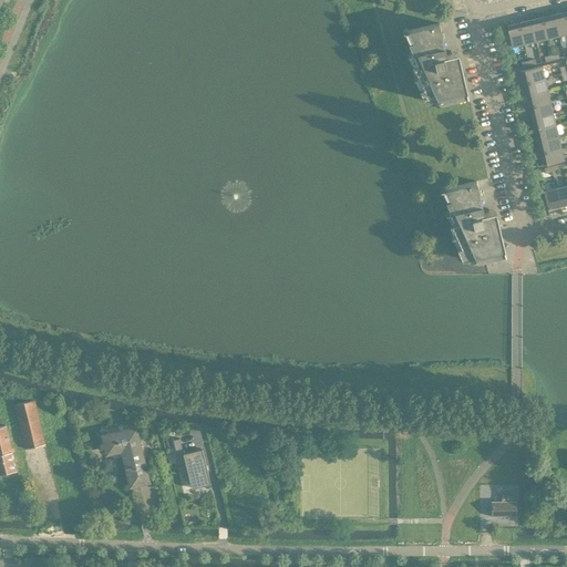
[(566,19),(565,12),(554,14),(558,35),(566,33),(566,19)]
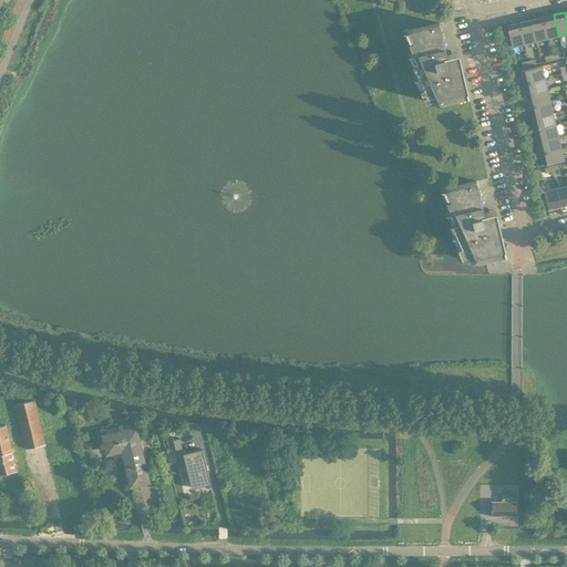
[(554,14),(542,18),(547,39),(558,35),(554,14)]
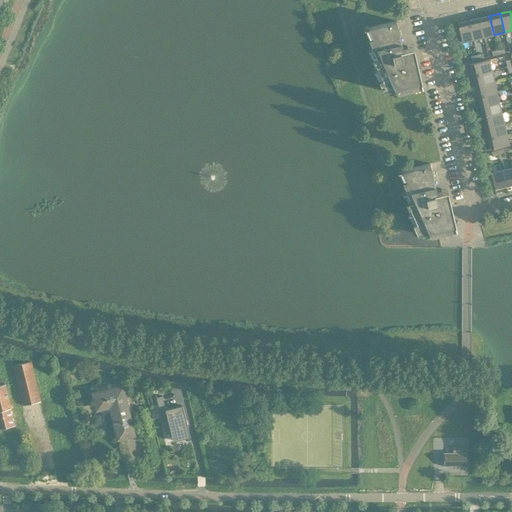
[(489,16),(479,18),(483,37),(494,35),(489,16)]
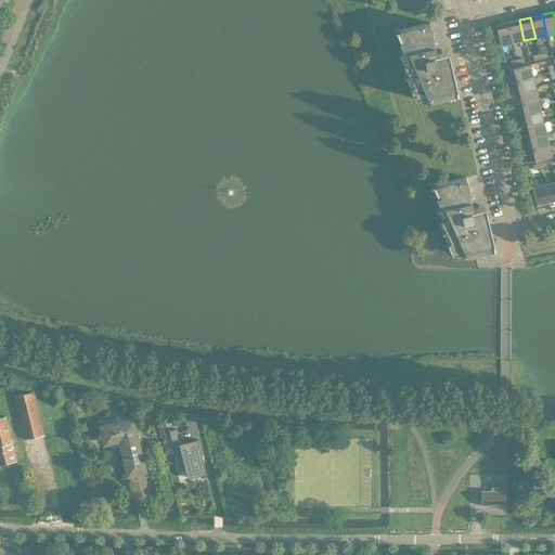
[(519,20),(507,23),(513,43),(524,40),(519,20)]
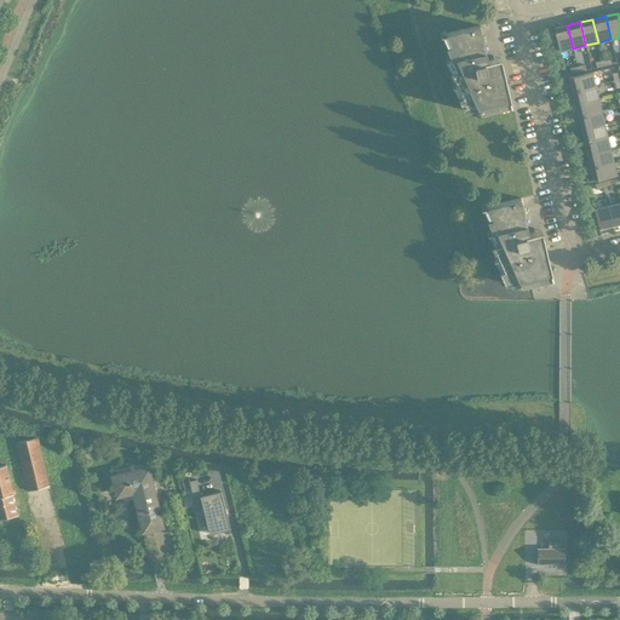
[(500,57),(488,61),(480,26),(446,34),(451,46),(446,47),(457,72),(452,73),(463,97),(458,98),(464,112),(511,101),(500,57)]
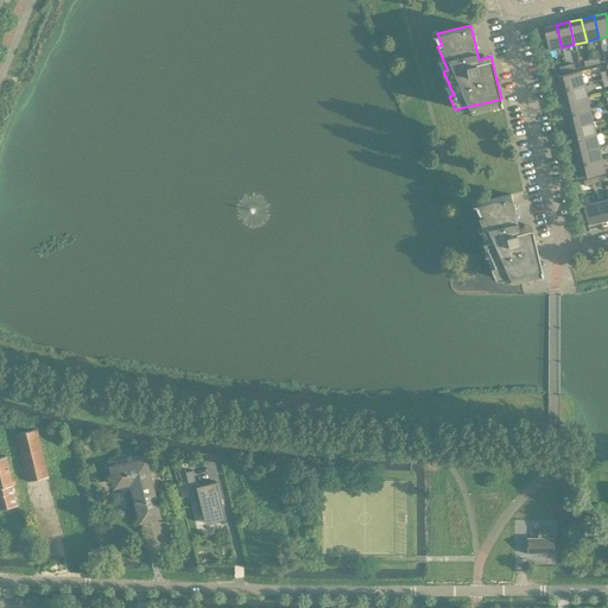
[(549,50),(562,48),(556,25),(543,27),(549,50)]
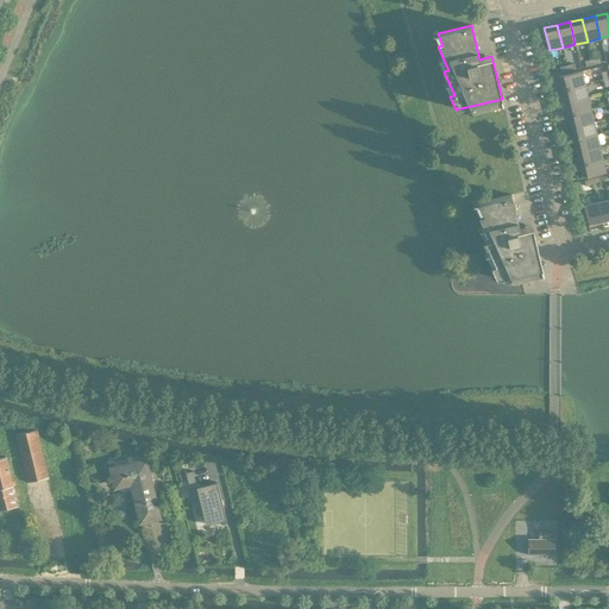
[(559,76),(562,89),(584,85),(582,71),(559,76)]
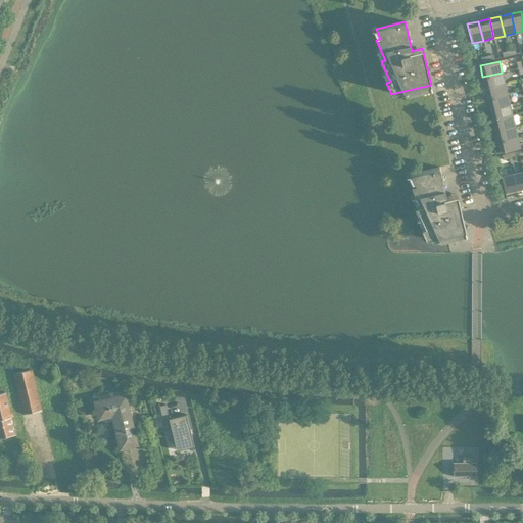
[(502,73),(482,77),(485,88),(505,83),(502,73)]
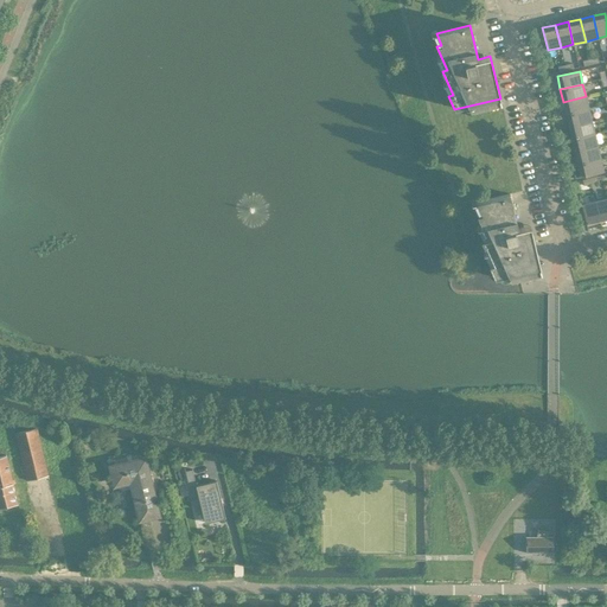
[(586,96),(563,102),(566,114),(588,109),(586,96)]
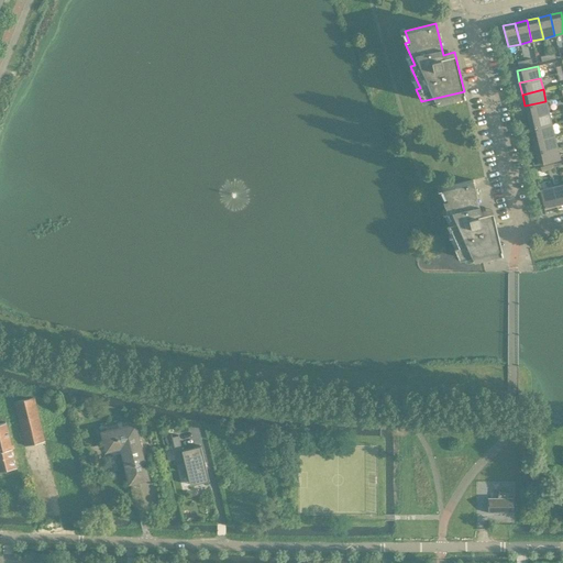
[(545,101),(525,106),(528,118),(549,112),(545,101)]
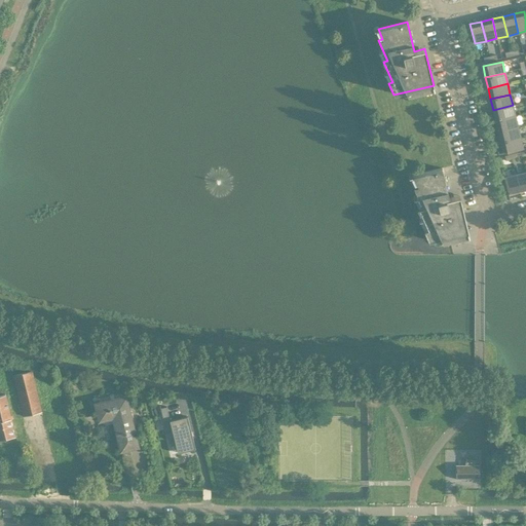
[(513,105),(493,110),(495,120),(515,116),(513,105)]
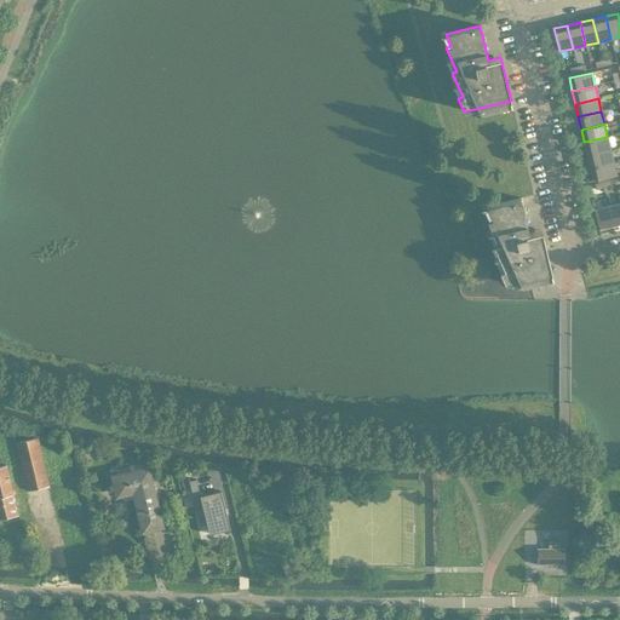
[(607,137),(584,142),(587,155),(610,149),(607,137)]
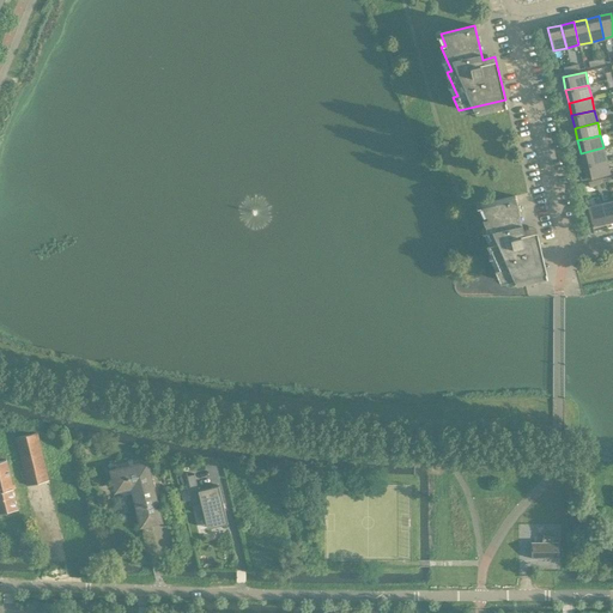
[(604,147),(581,153),(583,165),(606,161),(604,147)]
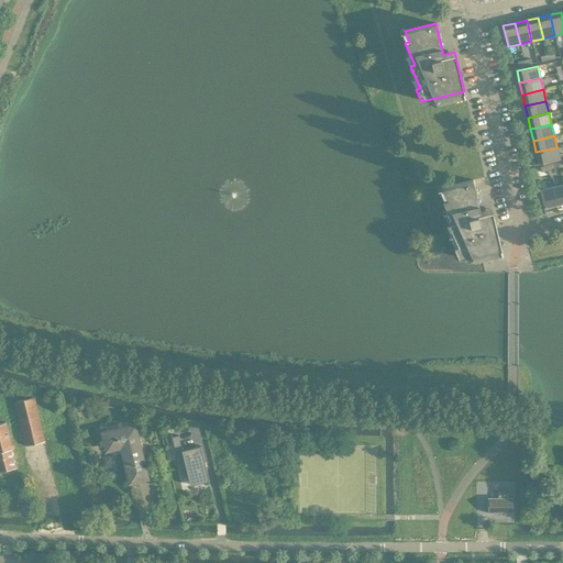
[(556,147),(536,152),(539,164),(560,159),(556,147)]
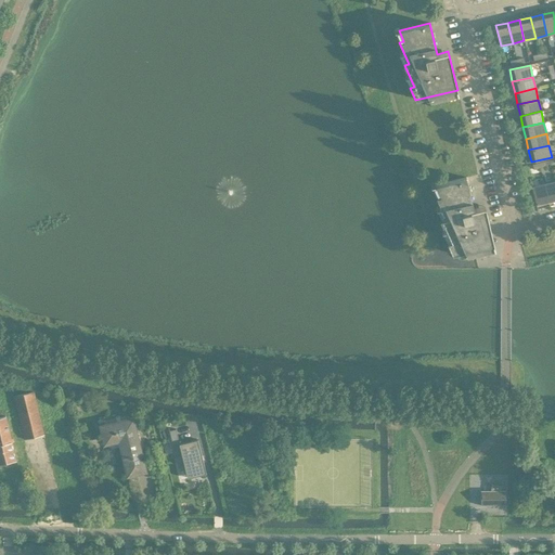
[(451,241),(447,242),(452,254),(482,247),(493,244),(485,206),(474,208),(466,178),(436,185),(440,195),(436,196),(447,218),(441,219),(451,241)]
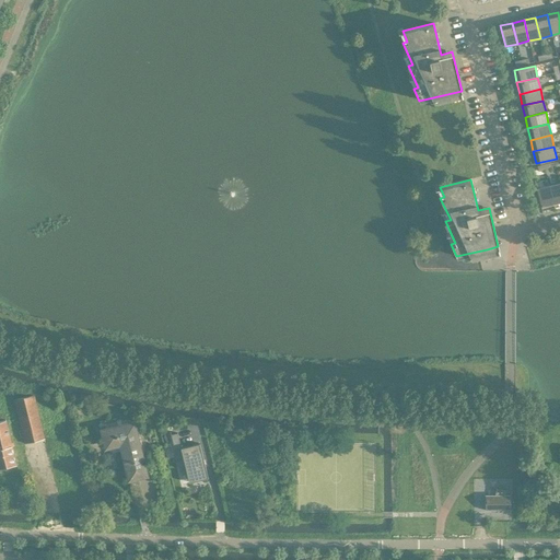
[(559,183),(549,186),(555,207),(559,205),(559,183)]
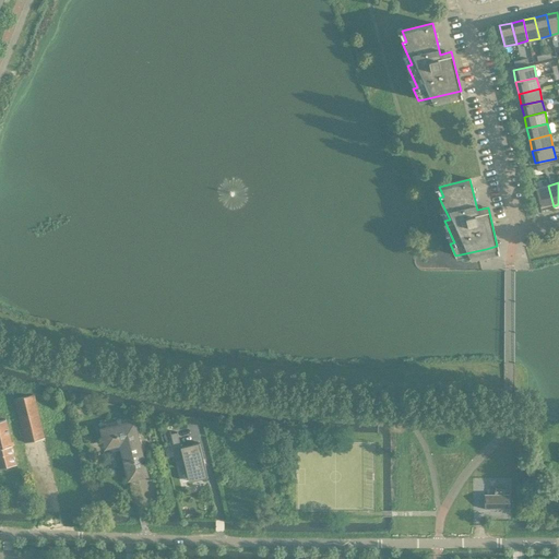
[(548,186),(535,189),(540,210),(554,206),(548,186)]
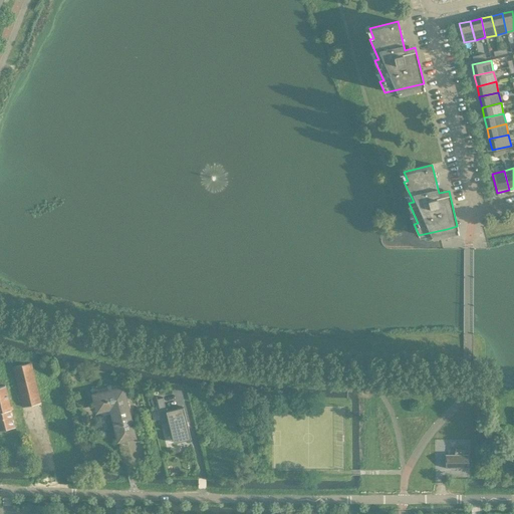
[(41,403),(31,362),(13,367),(22,407),(41,403)]
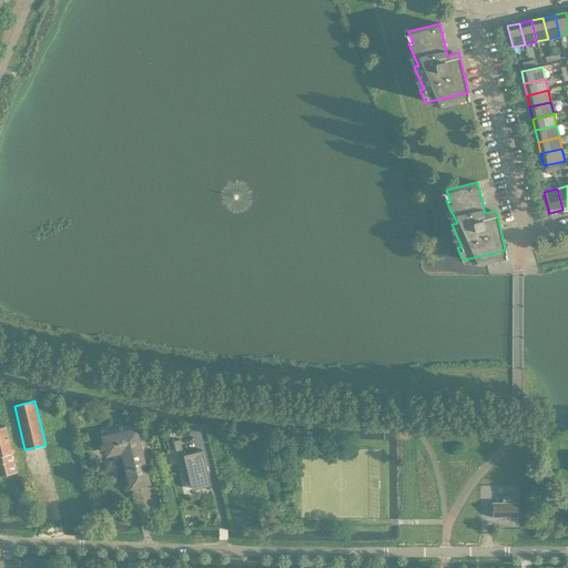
[(0,475),(17,472),(6,426),(0,426),(0,475)]
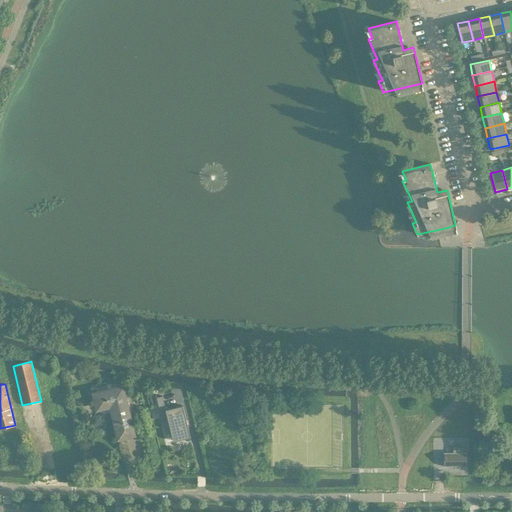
[(96,397),(92,398),(94,406),(98,405),(99,408),(111,406),(116,429),(118,438),(123,437),(133,434),(127,408),(128,407),(129,406),(129,404),(128,403),(126,402),(125,402),(122,387),(96,393),(96,397)]
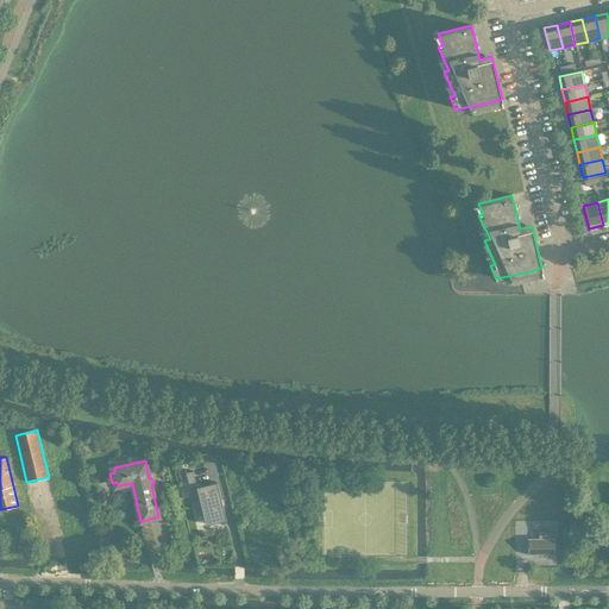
[(194,476),(187,478),(189,489),(196,487),(194,476)]
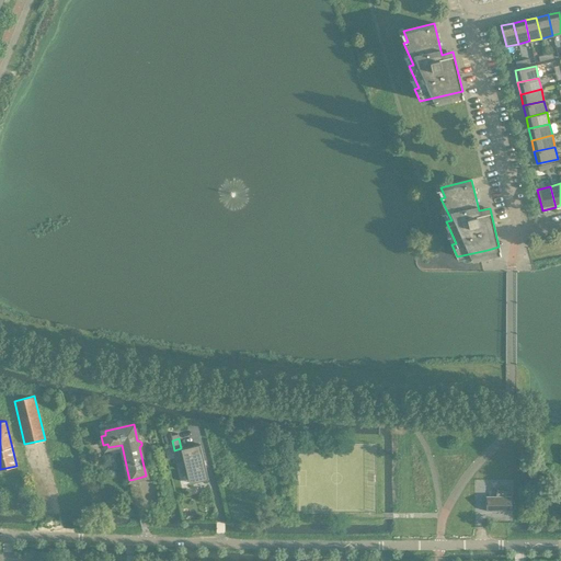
[(181,448),(174,450),(178,460),(183,458),(187,474),(190,483),(208,479),(199,444),(181,448)]
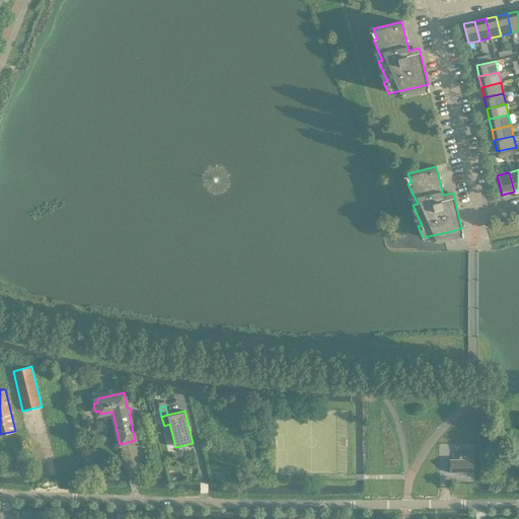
[(460,452),(459,454),(458,459),(449,459),(449,473),(472,472),(472,458),(468,458),(469,454),(460,452)]
